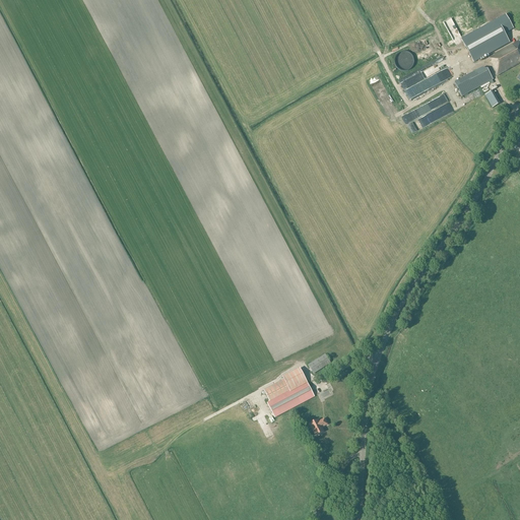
[(506,15),(462,40),(474,62),(510,43),(505,34),(514,28),(506,15)]
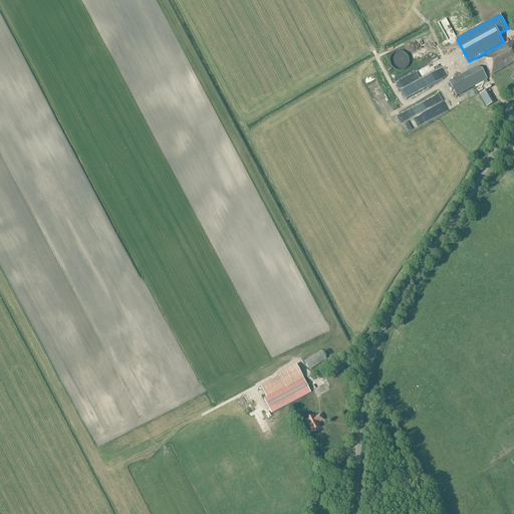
[(513,62),(513,41),(513,40),(483,57),(486,61),(485,62),(492,75),(513,62)]
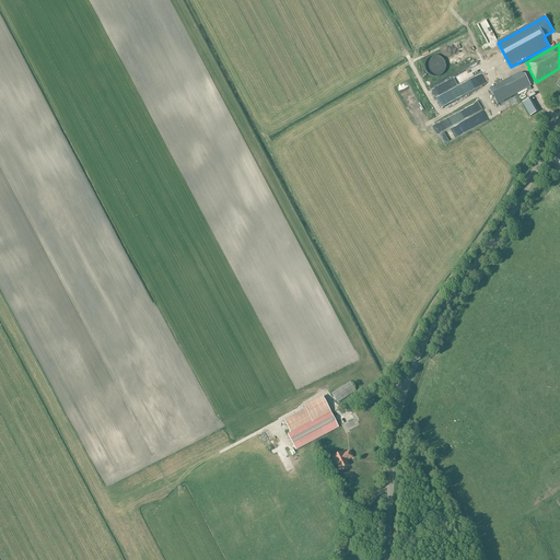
[(497,104),(531,85),(523,71),(489,90),(497,104)]
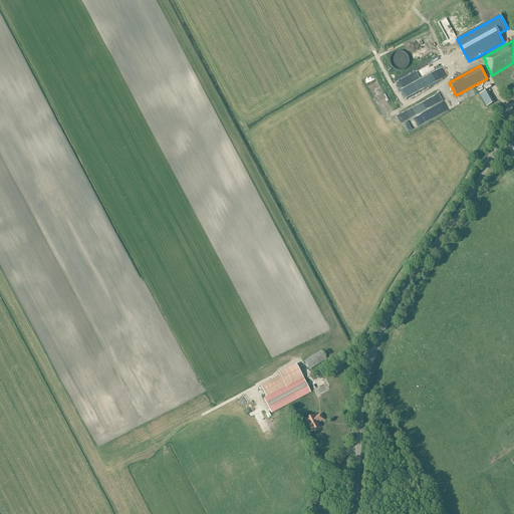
[(495,102),(487,90),(480,94),(488,106),(495,102)]
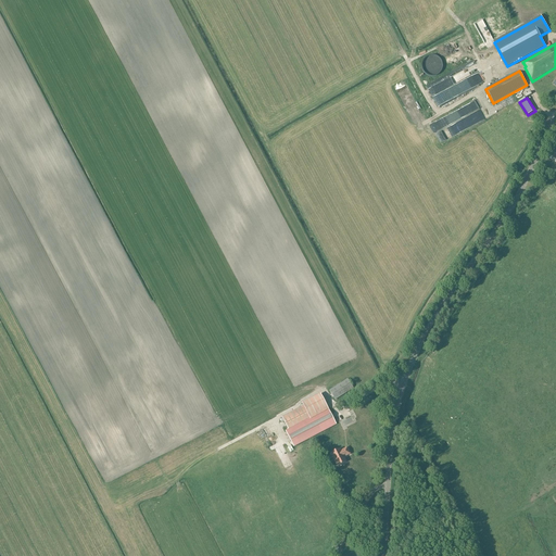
[(336,401),(354,389),(348,380),(329,391),(336,401)]
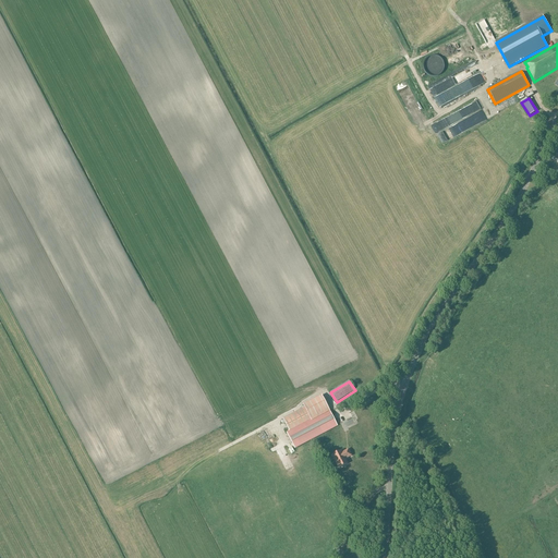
[(304,405),(304,408),(311,420),(329,410),(323,396),(304,405)]
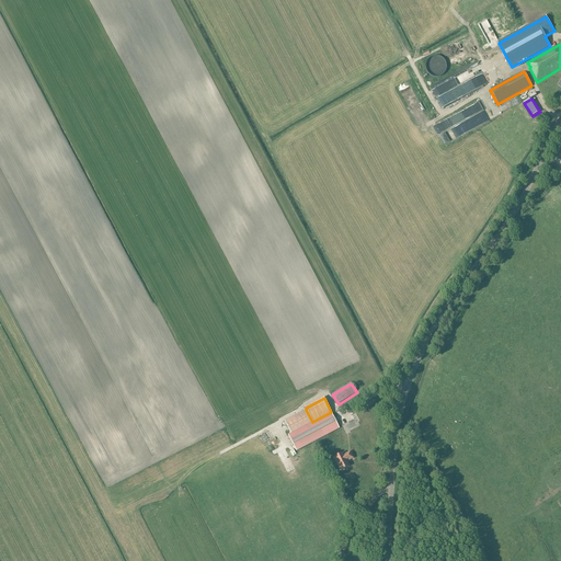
[(284,421),(290,433),(312,422),(306,410),(284,421)]
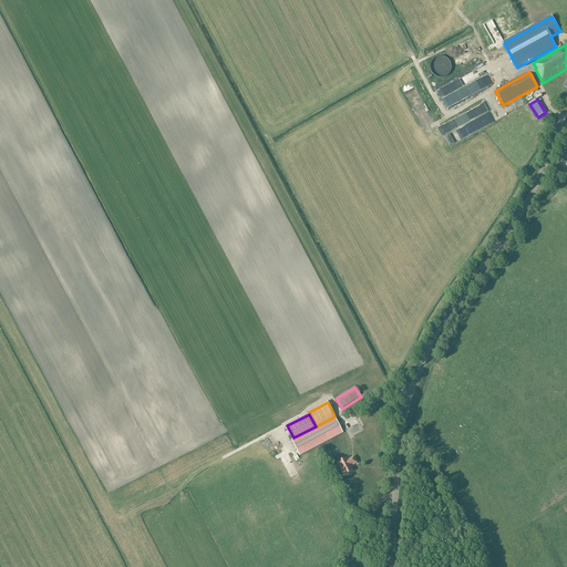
[(316,426),(294,437),(291,440),(299,455),(343,432),(334,416),(316,426)]
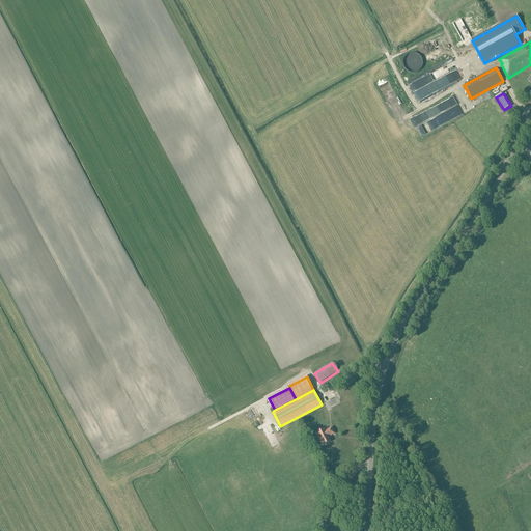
[(334,434),(331,427),(325,430),(325,428),(316,432),(323,445),(331,441),(328,436),(330,436),(334,434)]
